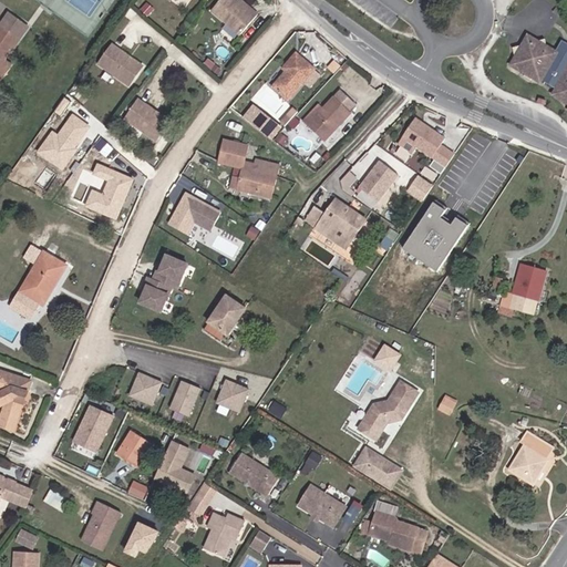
[(154,0),(166,10),(173,0),(154,0)]
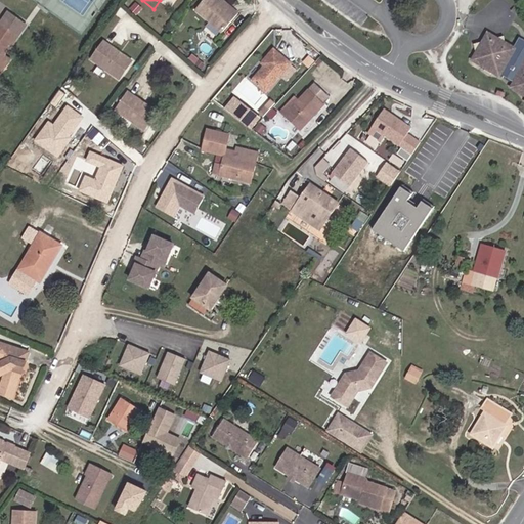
[(235,22),(228,15),(225,18),(214,9),(206,1),(191,18),(219,41),(235,22)]
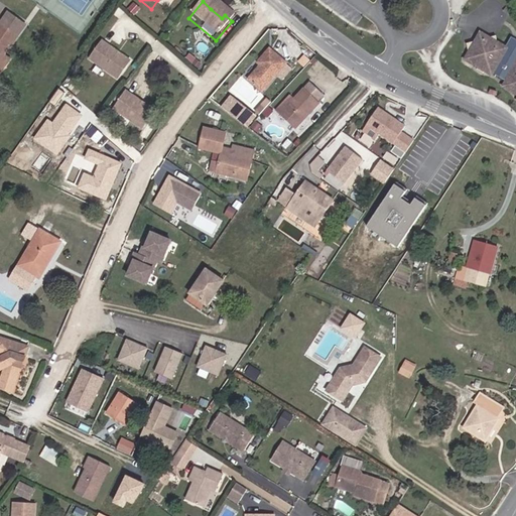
[(215,6),(211,9),(222,18),(225,15),(215,6)]
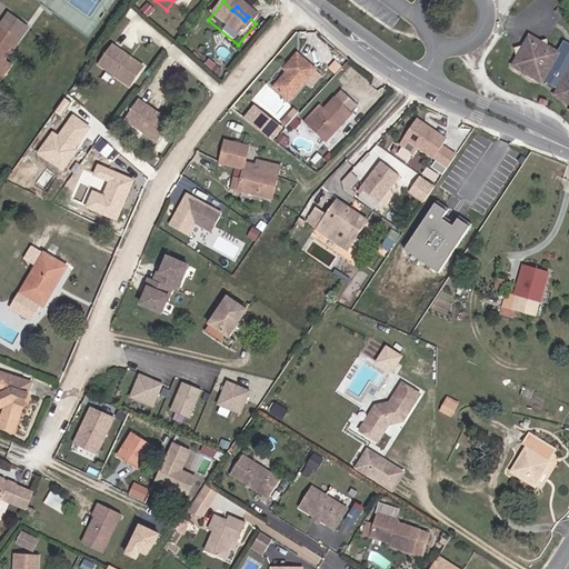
[(0,71),(1,71),(30,26),(9,12),(0,26),(0,71)]
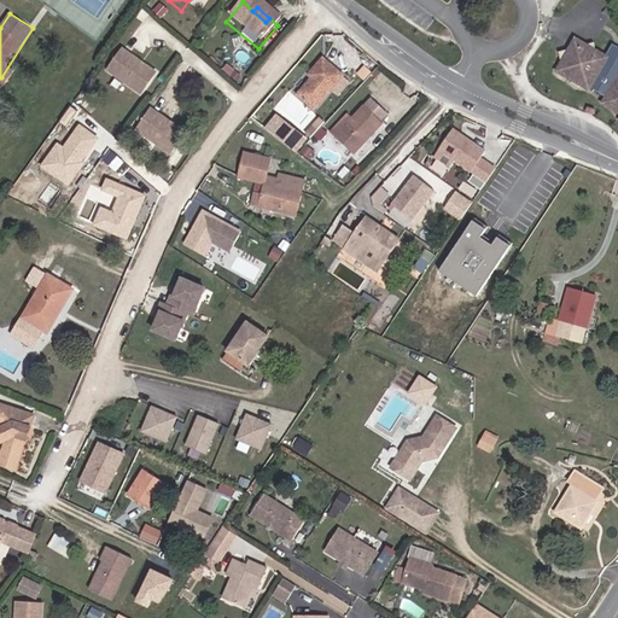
[(617,53),(613,53),(607,54),(596,48),(594,42),(586,44),(575,38),(569,50),(561,52),(563,60),(559,70),(573,80),(572,82),(578,86),(581,83),(593,91),(595,86),(608,94),(604,101),(617,109),(617,53)]
